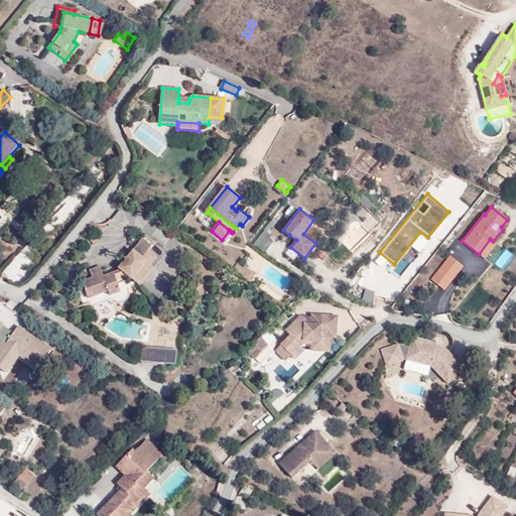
[(222,240),(225,242),(232,233),(229,231),(222,240)]
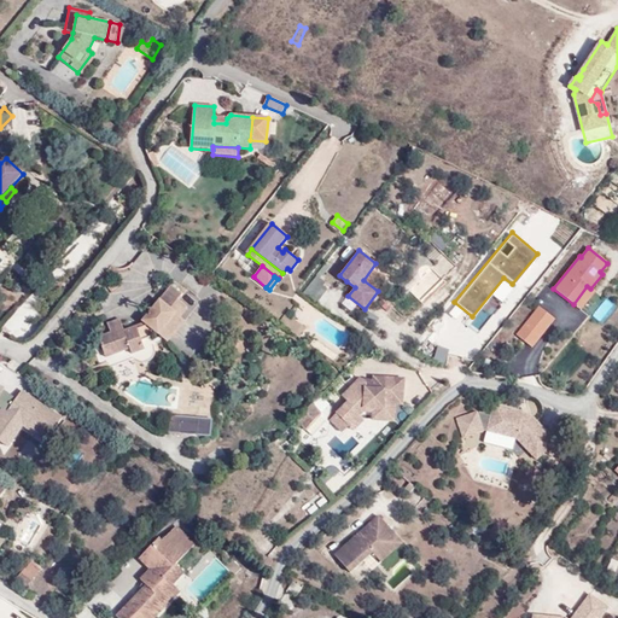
[(315,277),(304,290),(318,301),(325,290),(321,286),(324,283),(315,277)]
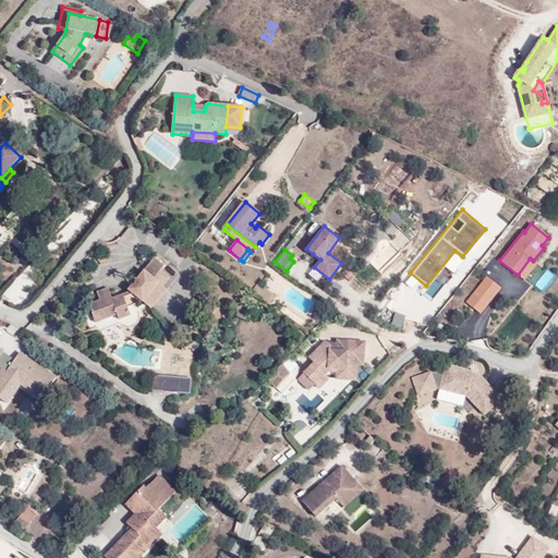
[(94,322),(97,331),(120,323),(129,326),(132,326),(135,325),(136,323),(138,322),(140,319),(140,317),(140,315),(138,312),(136,308),(147,304),(150,307),(167,290),(161,286),(169,277),(159,269),(162,266),(153,257),(143,269),(126,289),(129,292),(110,298),(107,288),(96,291),(99,300),(92,302),(89,307),(94,322)]
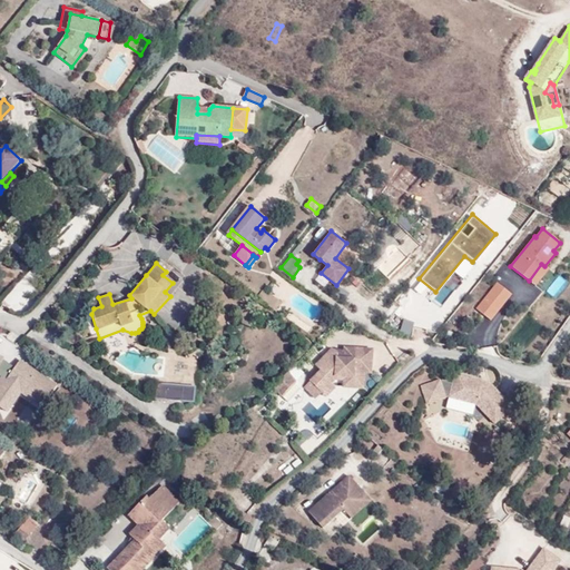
[(536,286),(548,269),(544,266),(541,264),(529,281),(536,286)]
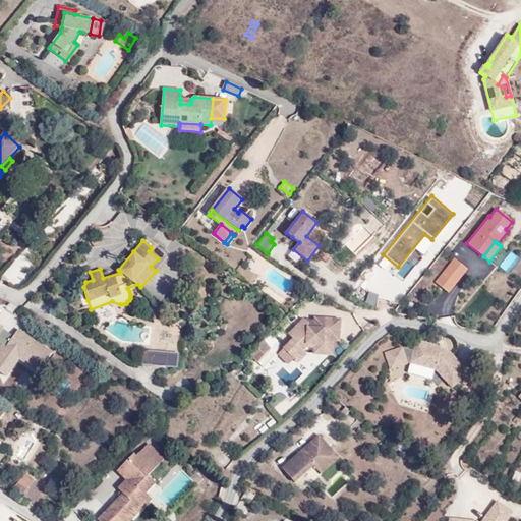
[(471,264),(476,257),(462,247),(457,253),(471,264)]
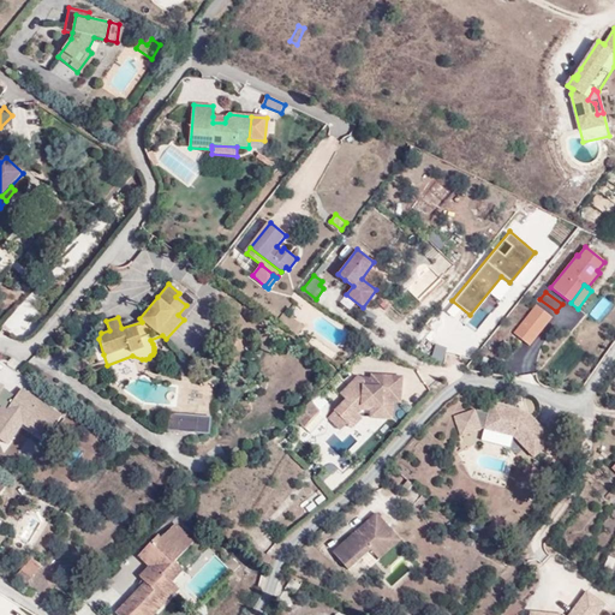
[(551,317),(536,306),(514,334),(530,346),(551,317)]
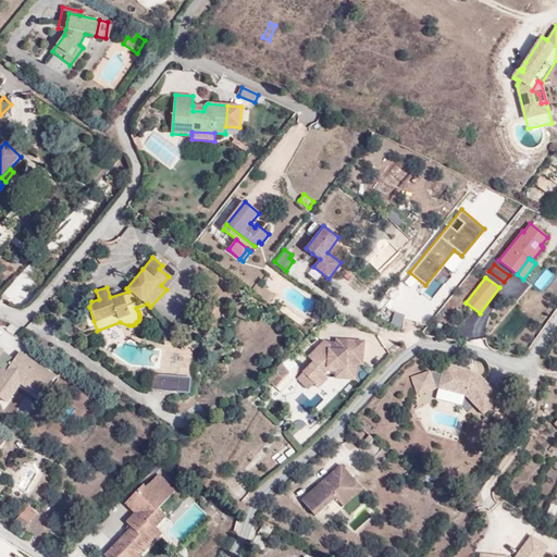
[(2,294),(13,304),(23,292),(12,282),(2,294)]
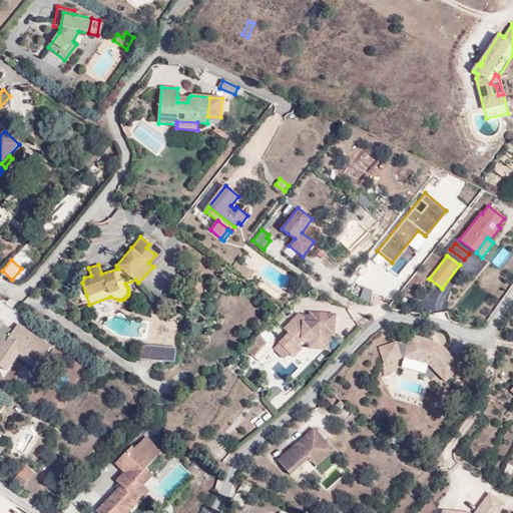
[(231,268),(248,280),(254,272),(237,260),(231,268)]
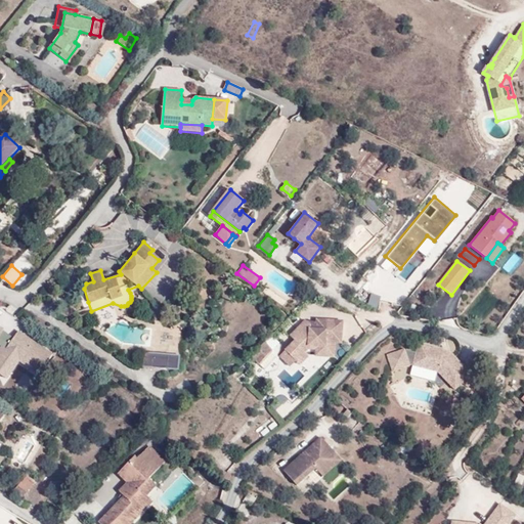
[(306,320),(291,336),(295,340),(285,349),(286,350),(278,356),(289,366),(296,360),(300,364),(308,356),(305,353),(309,349),(315,349),(316,350),(315,356),(335,356),(335,343),(341,343),(343,320),(315,318),(315,321),(306,320)]
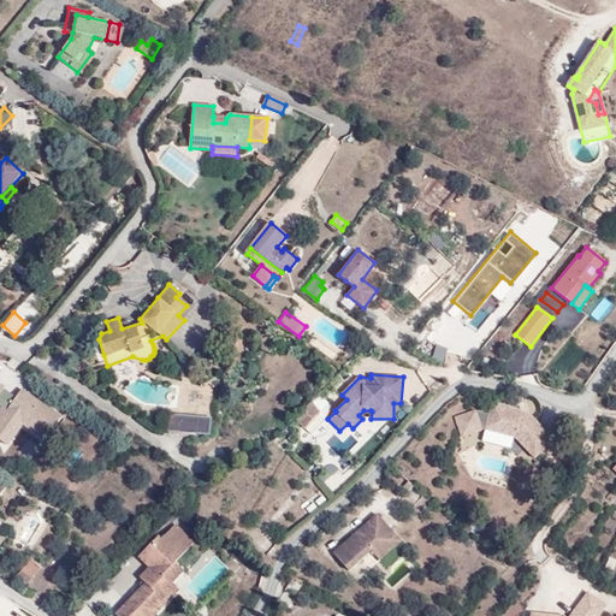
[(58,425),(63,419),(23,392),(7,415),(3,412),(0,415),(0,443),(7,448),(22,426),(24,427),(29,420),(52,436),(55,428),(63,433),(65,430),(58,425)]
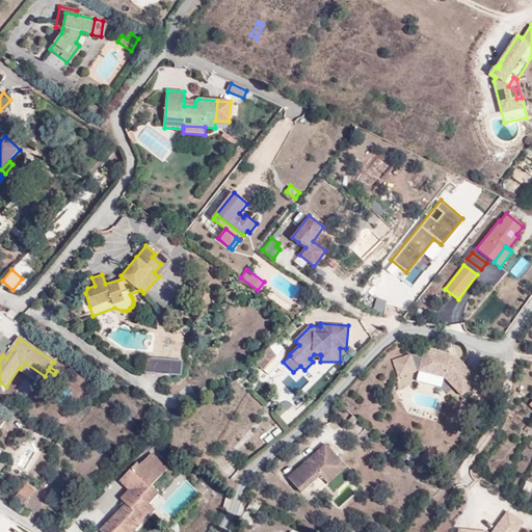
[(275,353),(283,346),(275,339),(268,345),(275,353)]
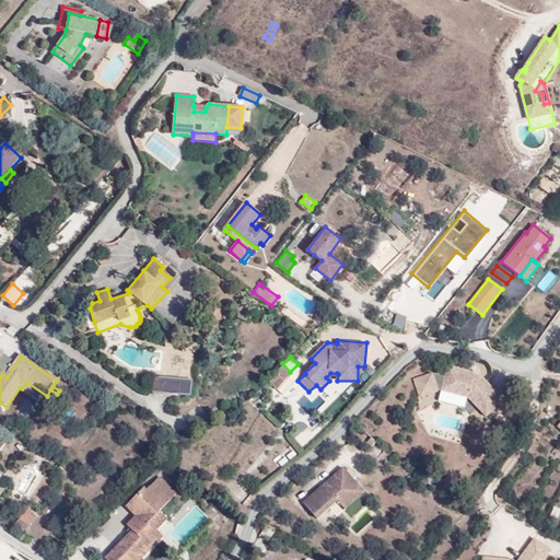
[(277,389),(292,374),(283,366),(269,381),(277,389)]
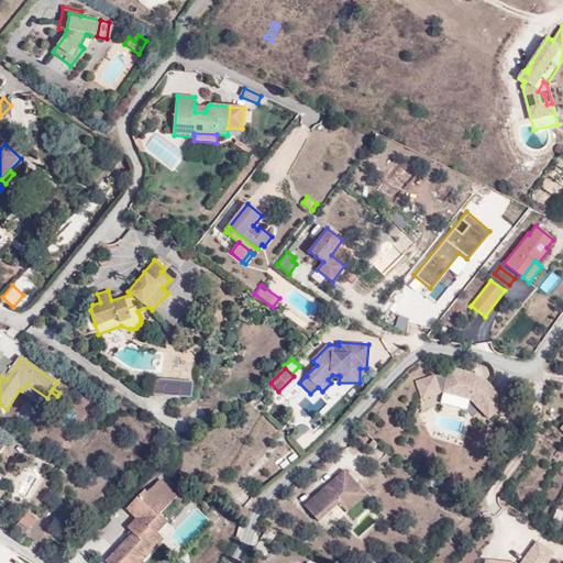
[(507,400),(484,376),(451,368),(444,393),(471,398),(489,417),(507,400)]
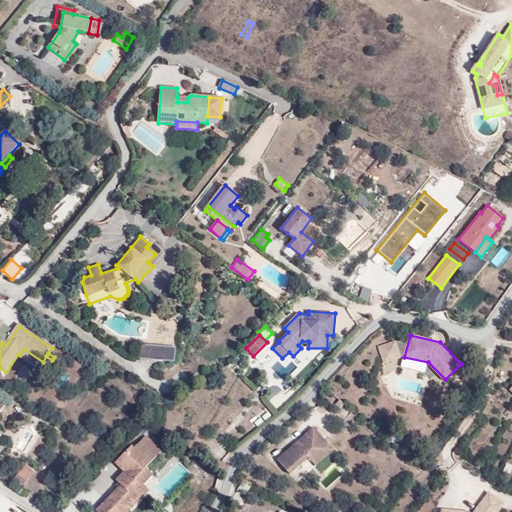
[(148,355),(163,356),(164,346),(149,345),(148,355)]
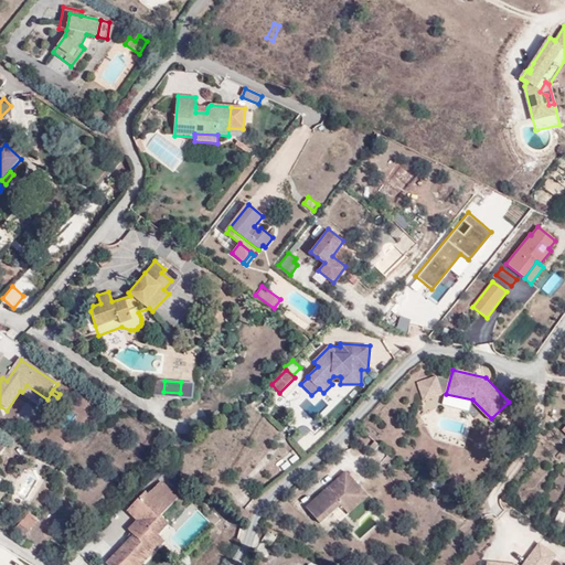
[(22,392),(43,406),(48,400),(27,385),(22,392)]
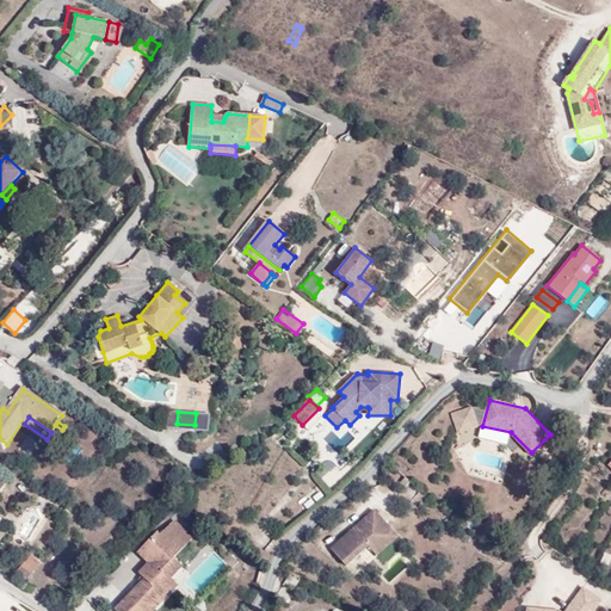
[(68,442),(60,457),(71,463),(80,448),(68,442)]
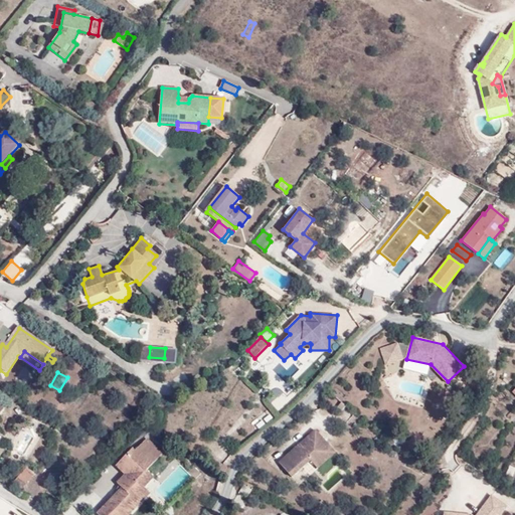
[(335,453),(315,430),(279,462),(291,477),(310,459),(318,468),(335,453)]
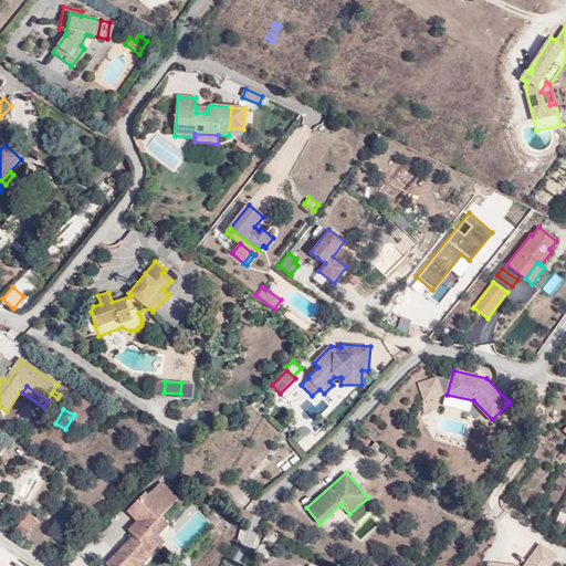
[(135,536),(107,564),(109,565),(143,565),(167,542),(160,535),(170,525),(161,516),(179,498),(163,481),(150,494),(130,514),(138,522),(129,530),(135,535),(135,536)]
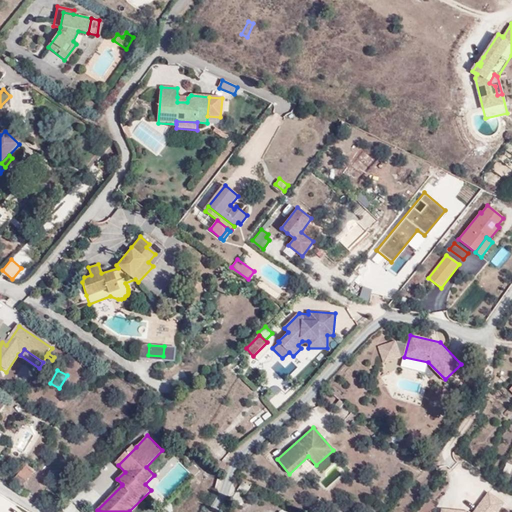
[(133,445),(116,462),(118,465),(136,447),(133,445)]
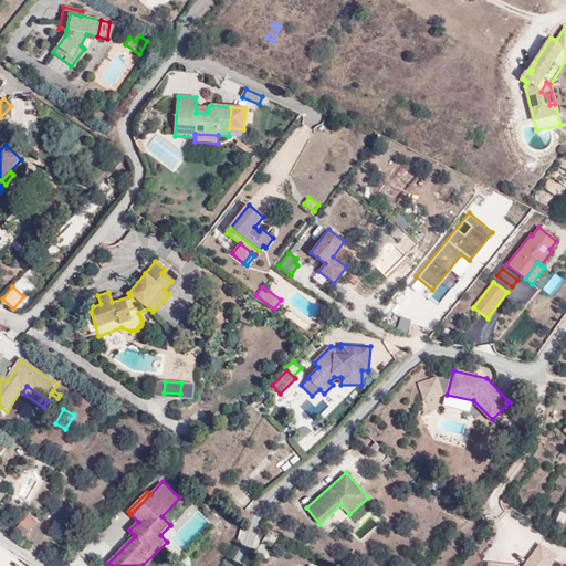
[(17,531),(24,538),(24,537),(39,521),(30,514),(17,531)]
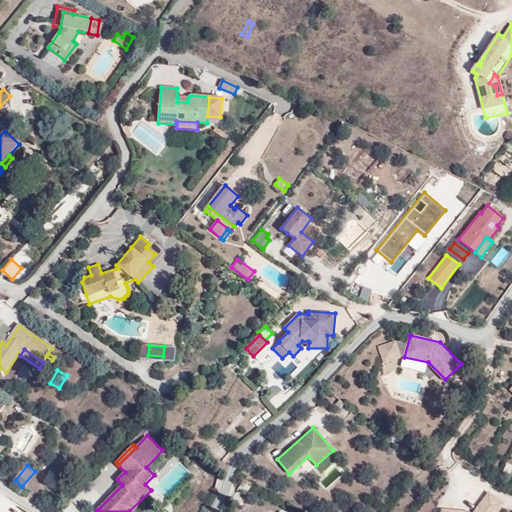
[(485,511),(470,511),(469,511),(452,510),(451,511),(497,511),(504,503),(490,492),(479,506),(486,511),(485,511)]
